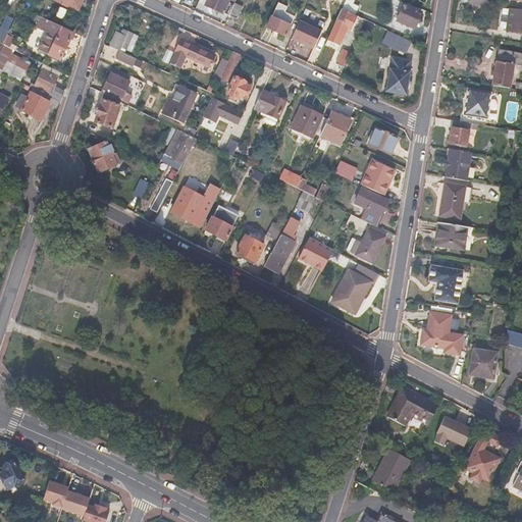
[(82,0),(54,0),(77,10),(82,0)]
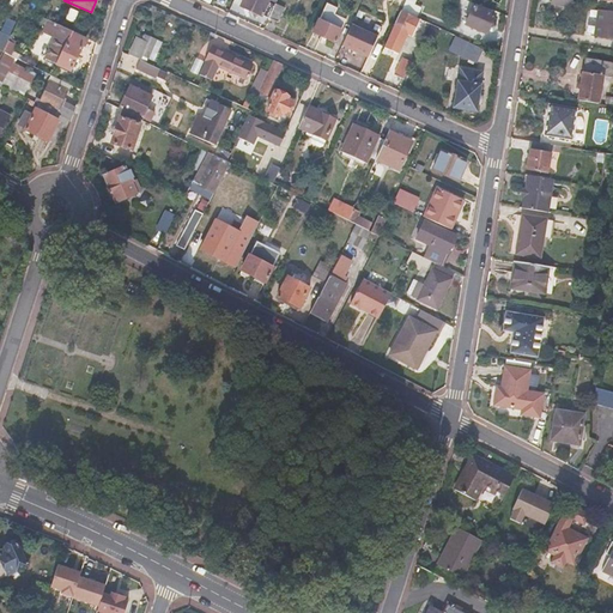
[(243,0),(241,6),(267,18),(273,6),(267,2),(267,0),(243,0)]
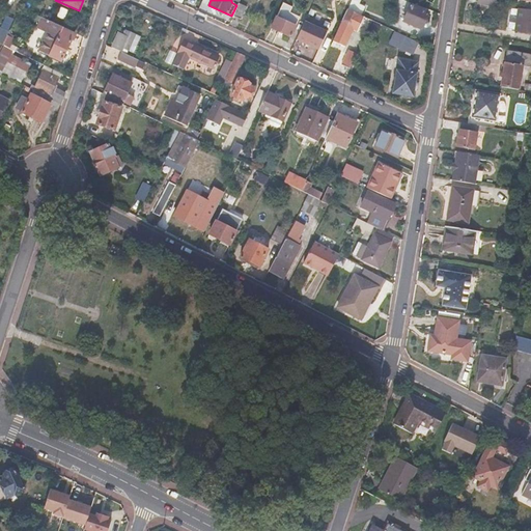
[(292,5),(283,0),(271,28),(290,36),(301,16),(290,10),(292,5)]
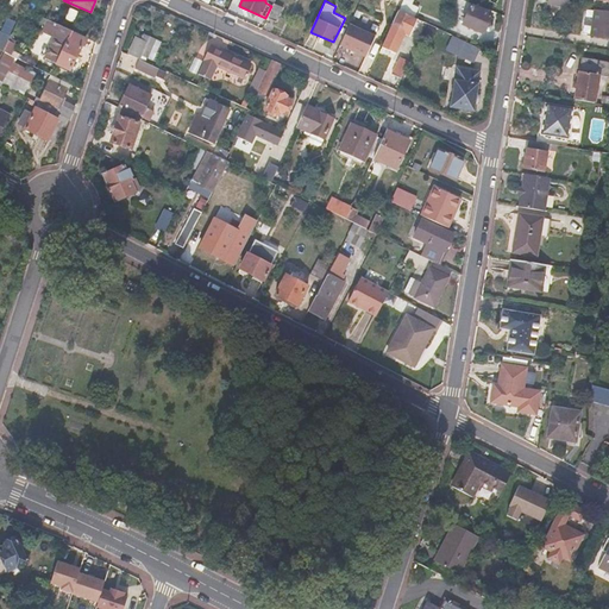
[(408,5),(401,1),(397,10),(412,17),(415,8),(408,5)]
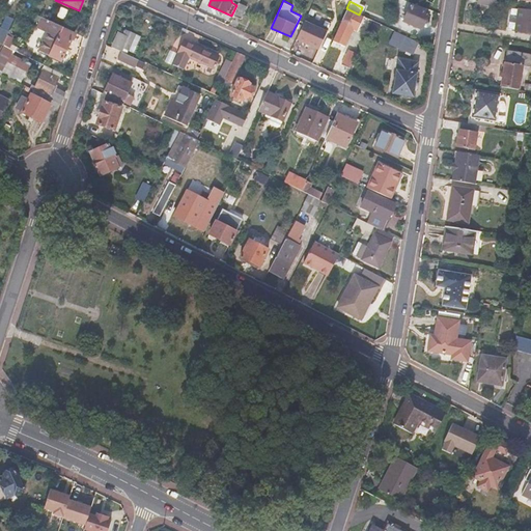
[(428,10),(410,2),(402,19),(421,27),(428,10)]
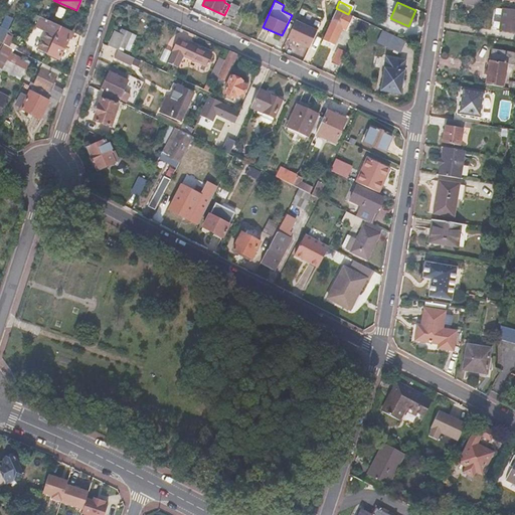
[(230,3),(229,5),(224,15),(232,19),(238,7),(230,3)]
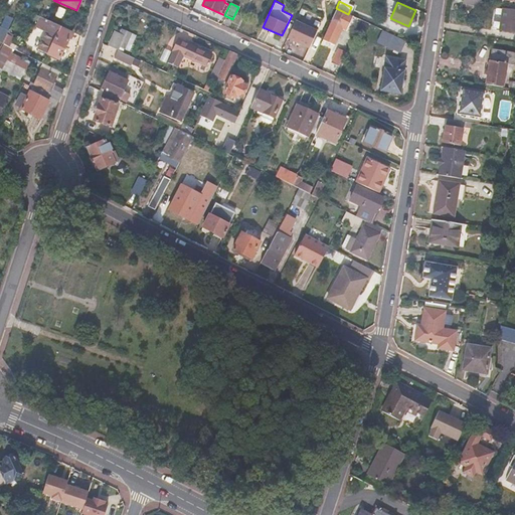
[(348,14),(336,8),(330,19),(321,40),(332,45),(342,22),(344,22),(345,20),(354,24),(356,17),(348,14)]
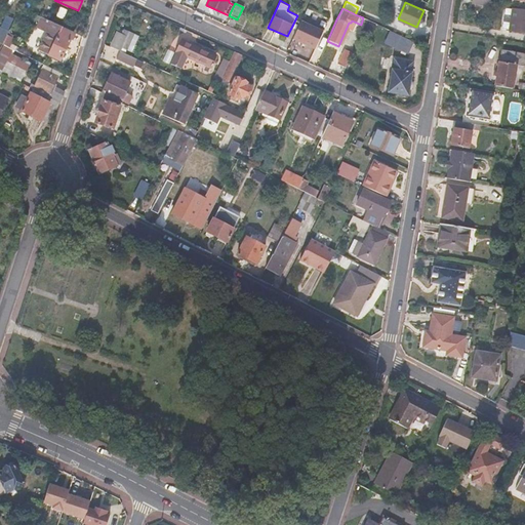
[(524,10),(512,9),(509,31),(521,33),(520,42),(524,42),(524,10)]
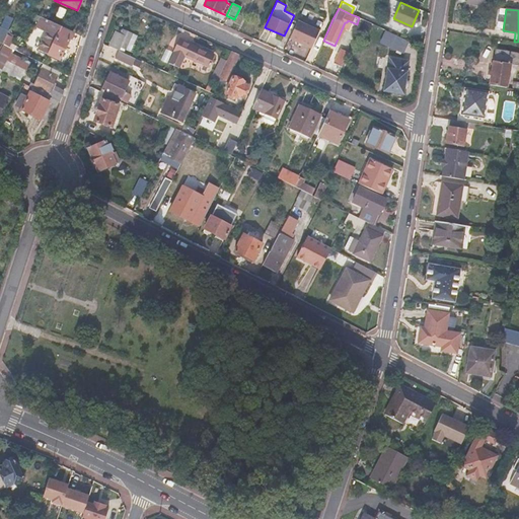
[(35,27),(46,31),(38,50),(59,60),(71,31),(41,16),(35,27)]
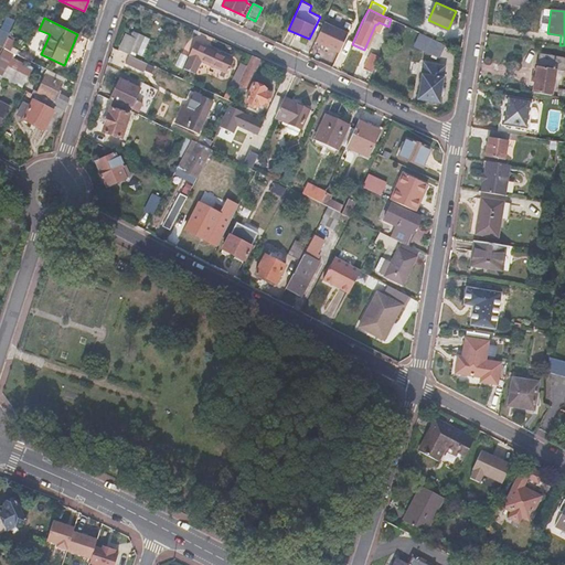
[(323,22),(315,42),(338,52),(347,33),(323,22)]
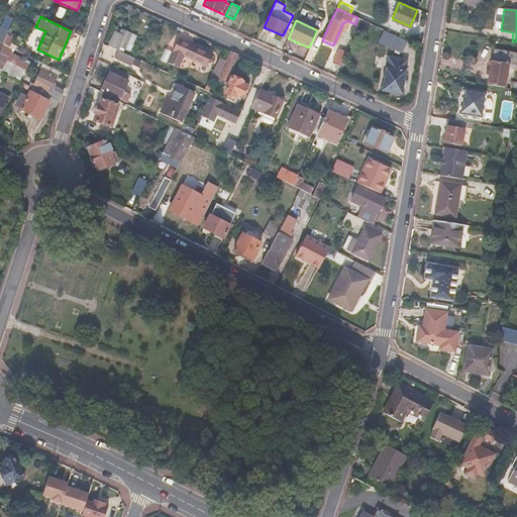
[(118,38),(113,35),(109,45),(118,49),(119,46),(131,53),(138,36),(122,29),(118,38)]
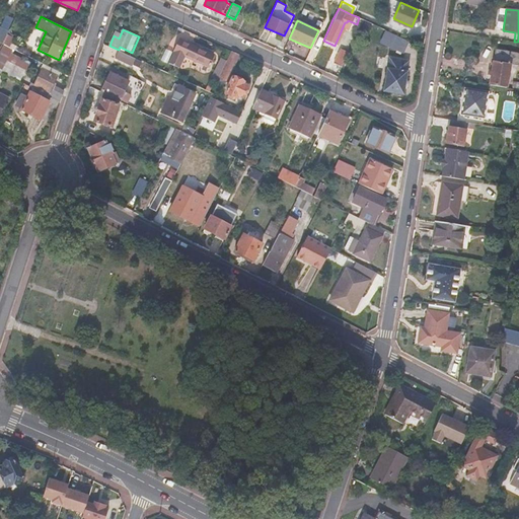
[(410,40),(397,33),(393,42),(406,47),(410,40)]
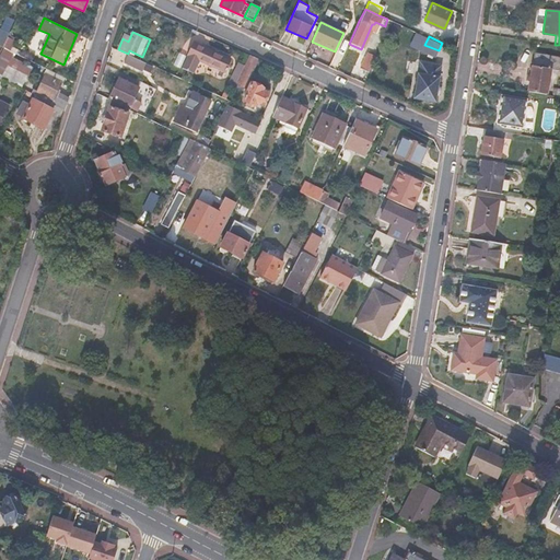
[(224,71),(232,57),(199,42),(185,71),(195,77),(202,60),(224,71)]
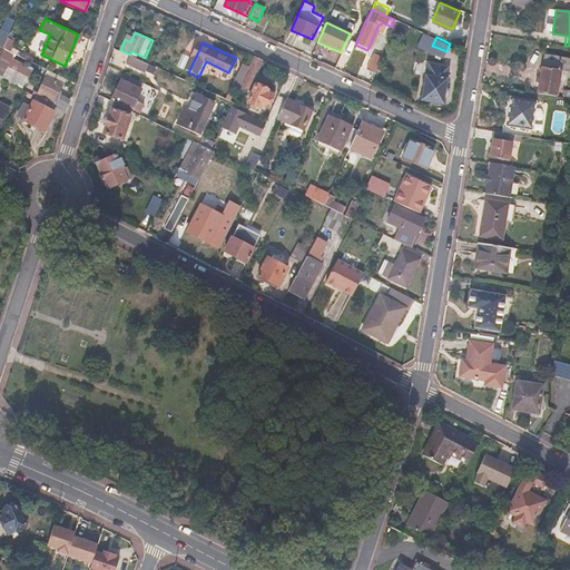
[(15,53),(3,49),(0,55),(0,78),(20,89),(27,77),(8,67),(12,58),(15,53)]
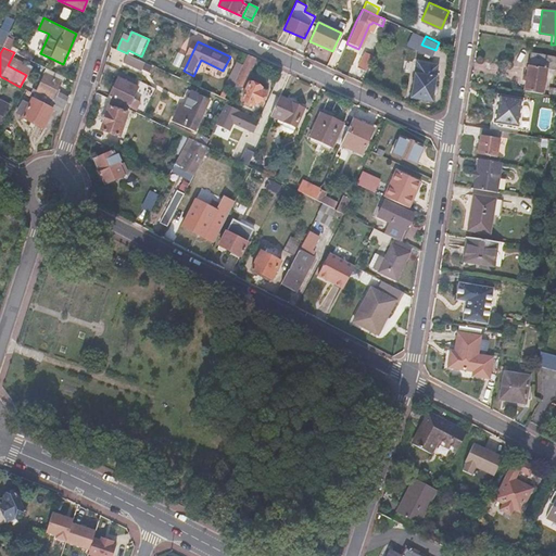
[(370,55),(363,52),(356,67),(364,71),(370,55)]
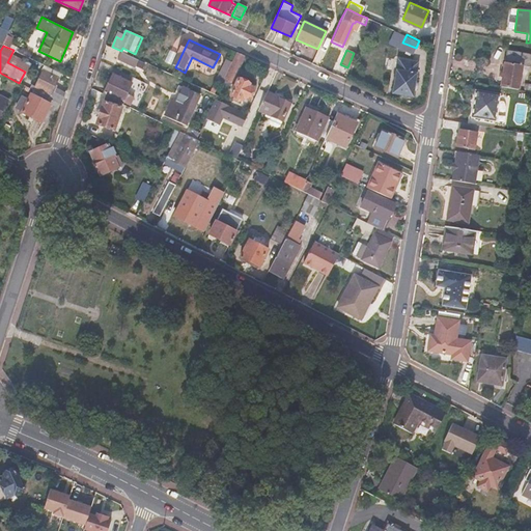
[(137,58),(121,51),(118,58),(134,65),(137,58)]
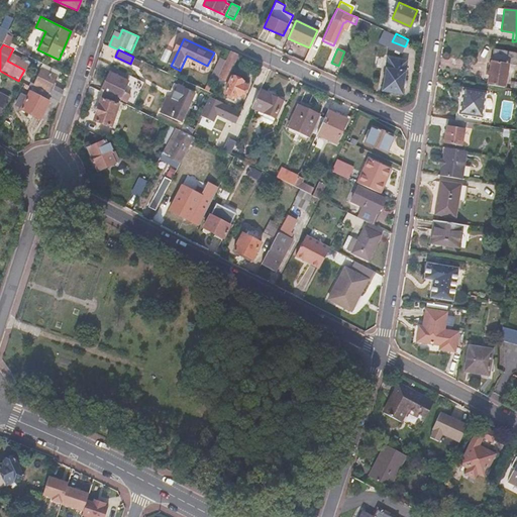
[(516,54),(493,49),(487,85),(503,88),(507,65),(515,67),(516,54)]
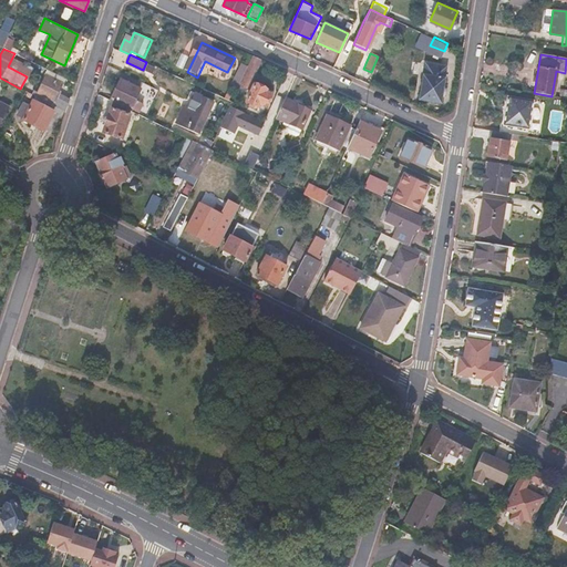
[(253,55),(245,72),(239,82),(239,83),(248,88),(261,60),(253,55)]
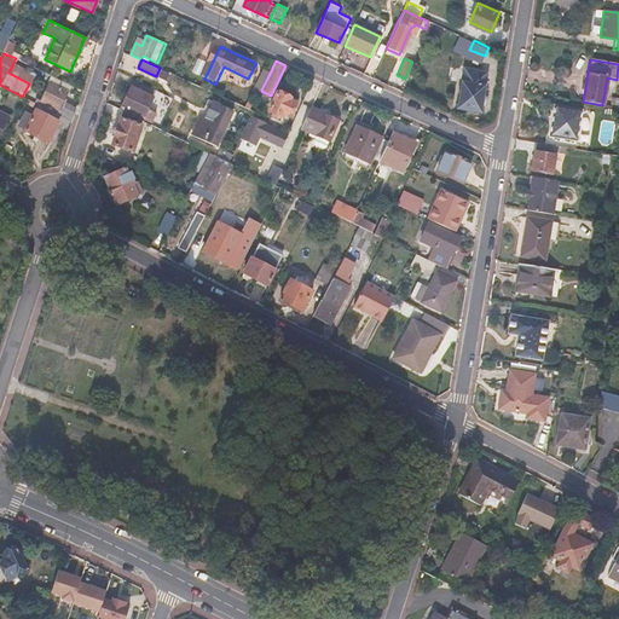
[(13,63),(9,73),(29,84),(33,74),(13,63)]
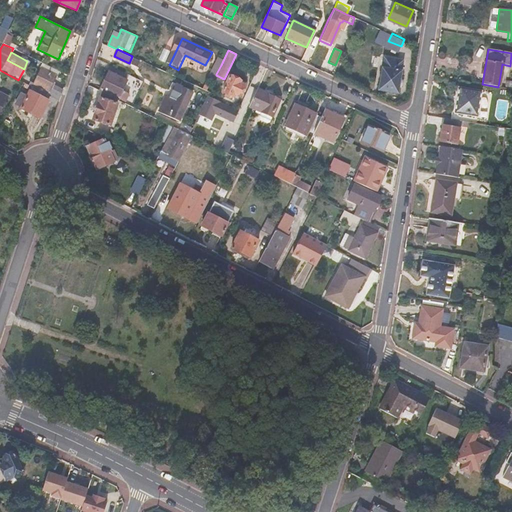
[(397,91),(403,59),(384,55),(379,88),(397,91)]
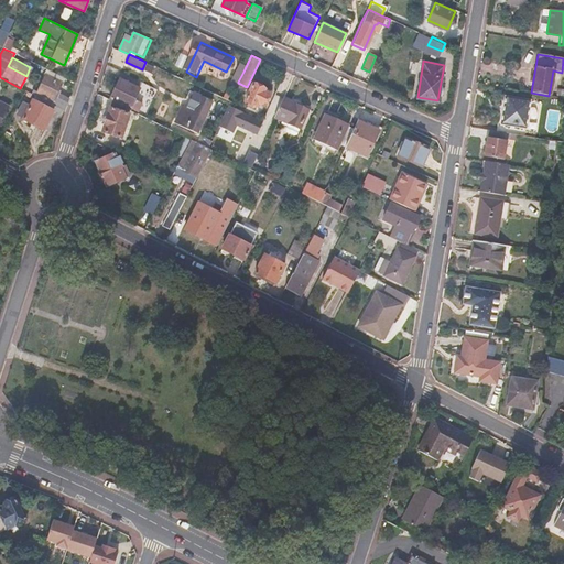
[(243,72),(234,67),(229,78),(238,82),(243,72)]
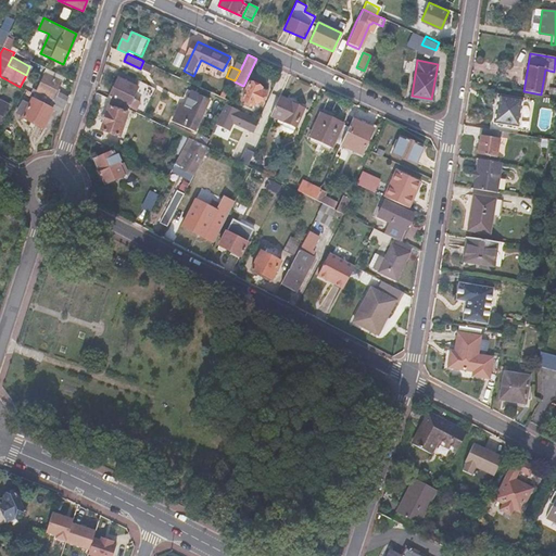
[(65,78),(47,68),(36,90),(51,98),(55,90),(59,81),(62,84),(65,78)]
